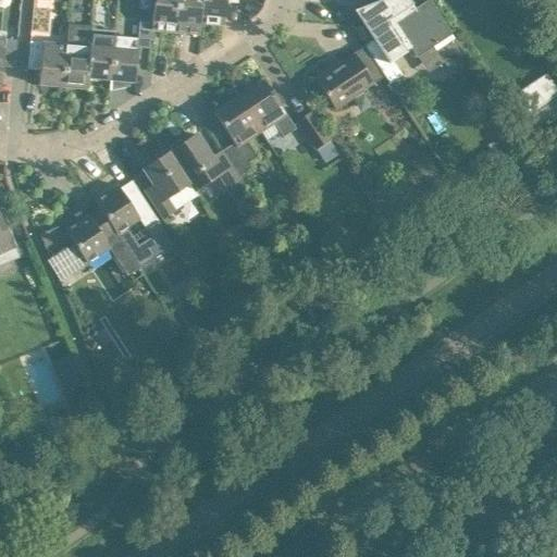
[(150,29),(174,32),(176,0),(152,0),(151,21),(150,29)]
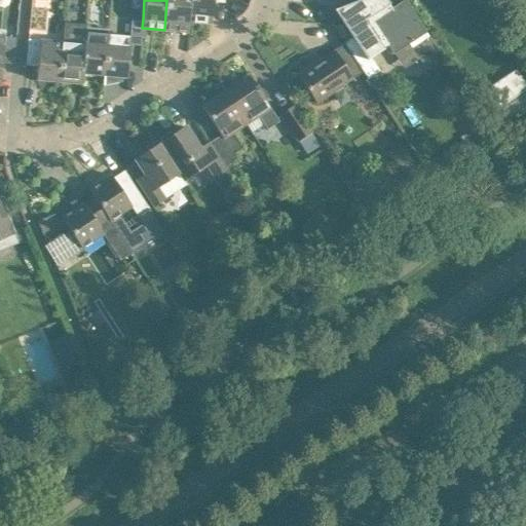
[(166,0),(164,30),(187,32),(188,22),(189,0),(166,0)]
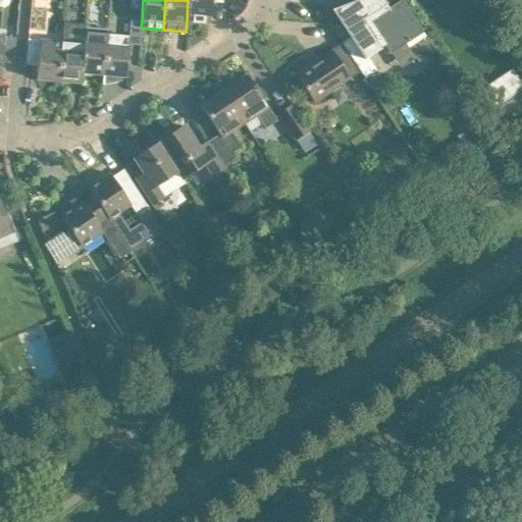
[(188,0),(187,21),(208,23),(210,1),(222,2),(221,0),(188,0)]
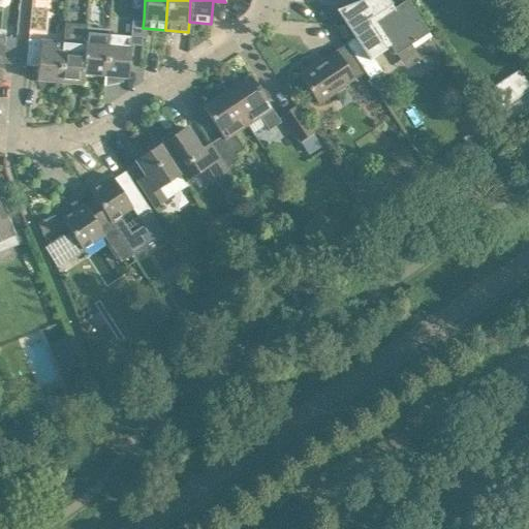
[(359,0),(356,1),(336,9),(354,38),(346,44),(365,72),(369,78),(369,79),(381,70),(372,56),(389,44),(395,55),(397,54),(409,45),(418,61),(421,64),(440,52),(406,0),(405,0),(392,8),(390,4),(392,3),(389,0),(359,0)]
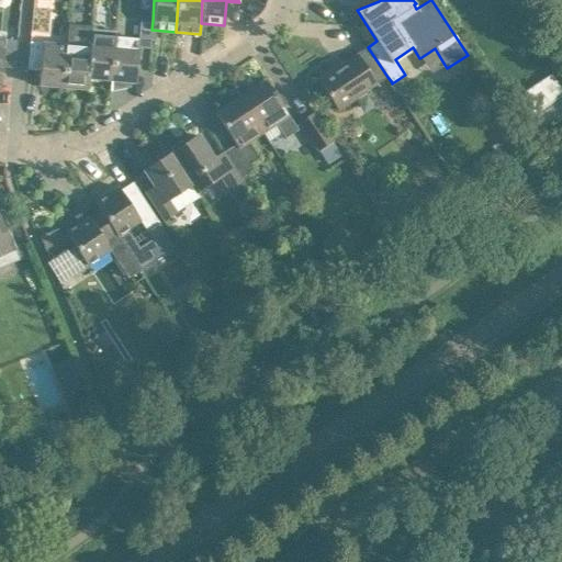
[(114,38),(111,80),(110,90),(130,87),(130,82),(135,82),(138,47),(150,48),(152,30),(153,21),(141,20),(138,41),(114,38)]
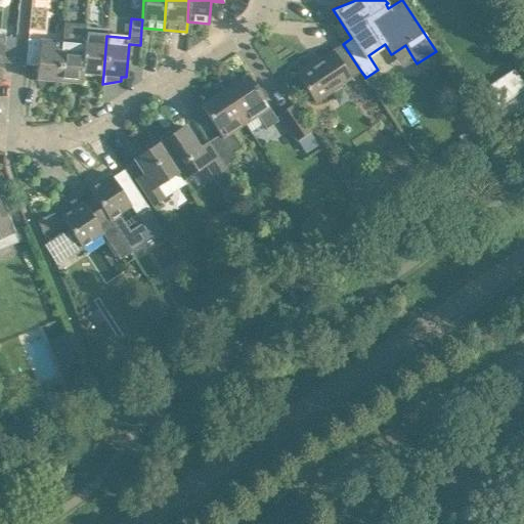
[(81,83),(82,73),(81,73),(84,44),(83,44),(85,27),(85,25),(63,23),(61,42),(58,81),(81,83)]
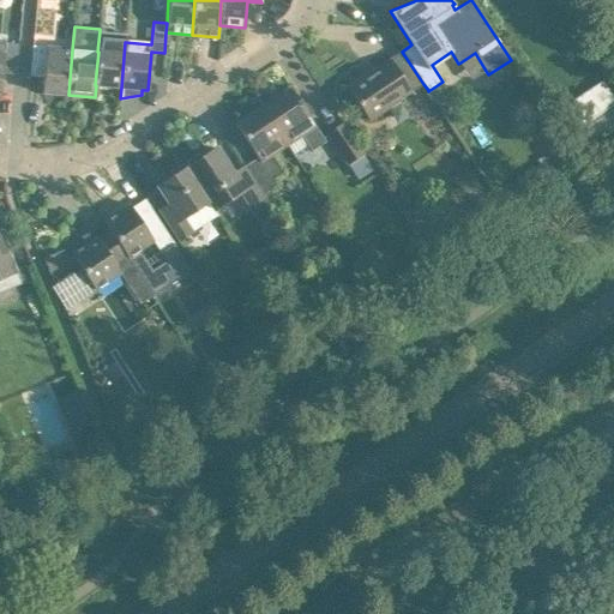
[(95,85),(96,85),(121,88),(125,42),(126,34),(100,31),(97,52),(98,52),(95,85)]
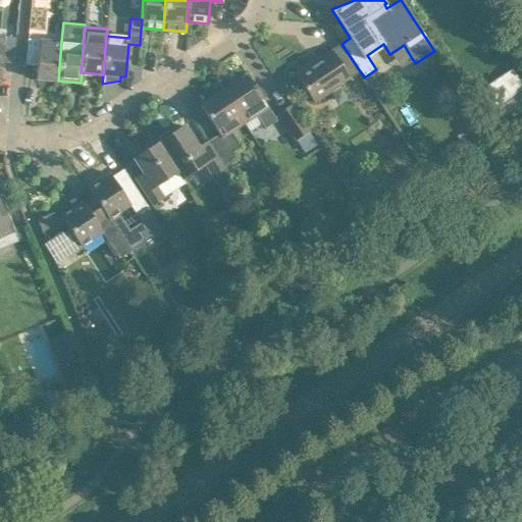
[(0,77),(1,62),(13,63),(15,38),(0,36),(0,77)]
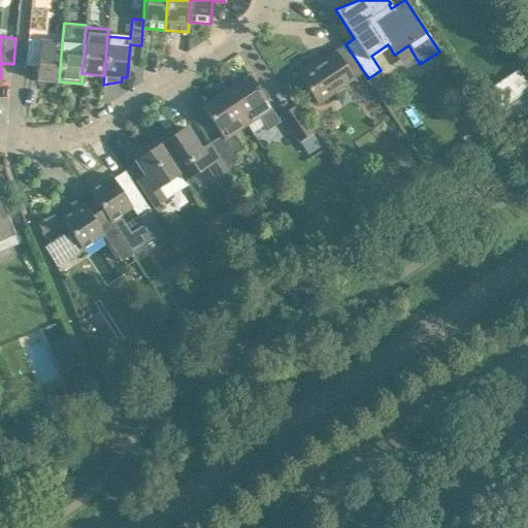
[(62,42),(28,39),(26,65),(37,66),(36,79),(59,81),(62,42)]
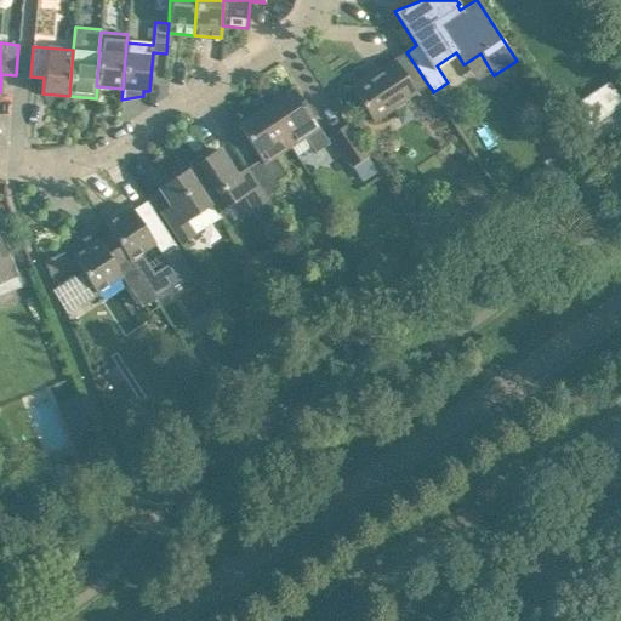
[(380,68),(351,87),(374,121),(428,85),(406,52),(406,51),(404,52),(405,52),(394,60),(380,69),(380,68)]
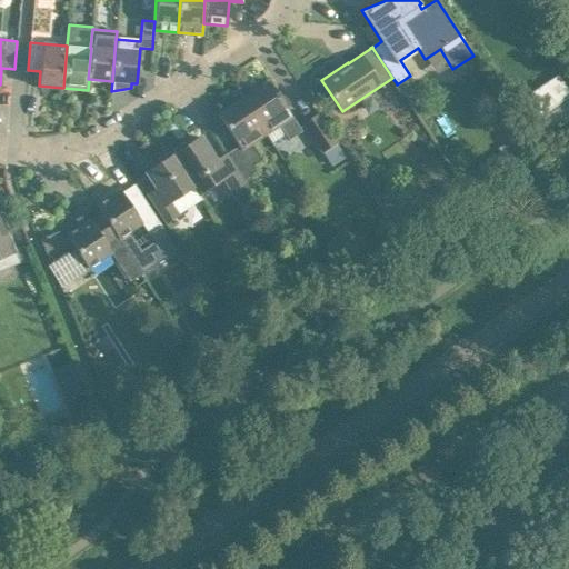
[(568,87),(559,73),(521,99),(546,135),(568,119),(568,87)]
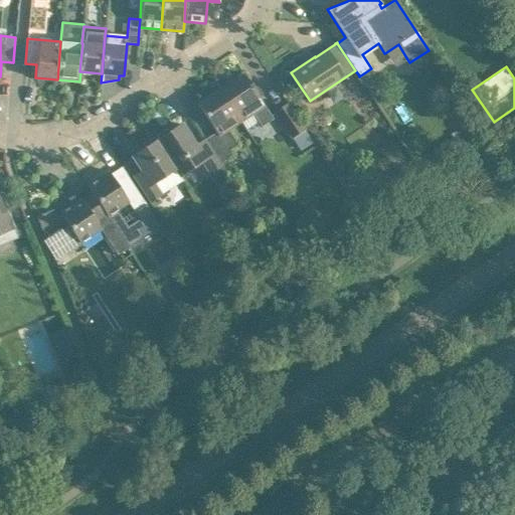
[(242,73),(219,90),(240,121),(252,114),(262,127),(273,119),(242,73)]
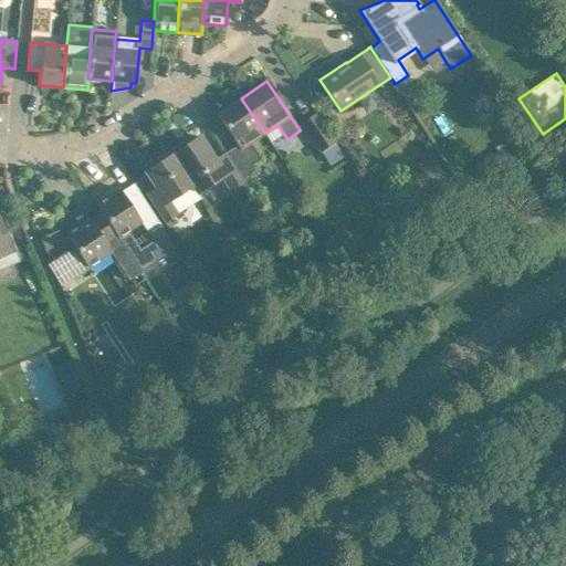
[(251,143),(264,133),(241,98),(217,114),(237,145),(224,154),(242,179),(254,171),(251,166),(262,159),(251,143)]
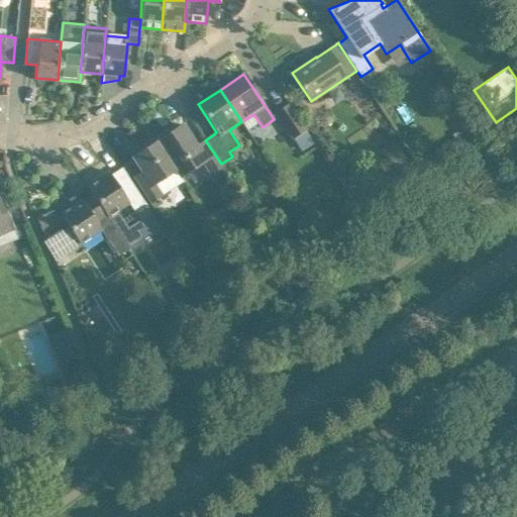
[(289,103),(275,112),(302,152),(314,144),(305,131),(306,130),(289,103)]
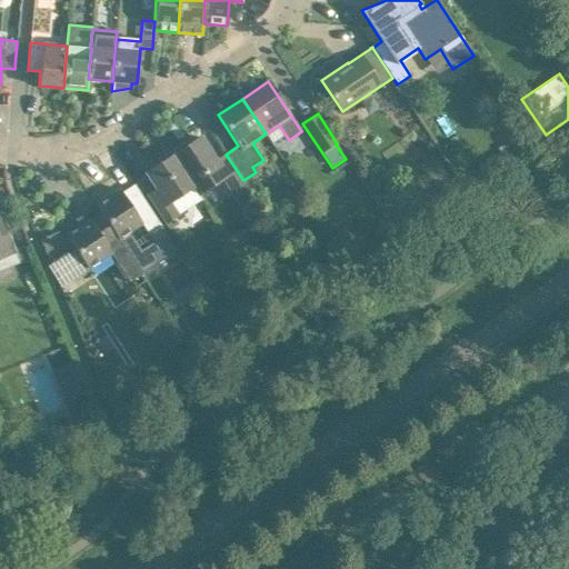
[(525,132),(499,150),(507,161),(532,145),(525,132)]
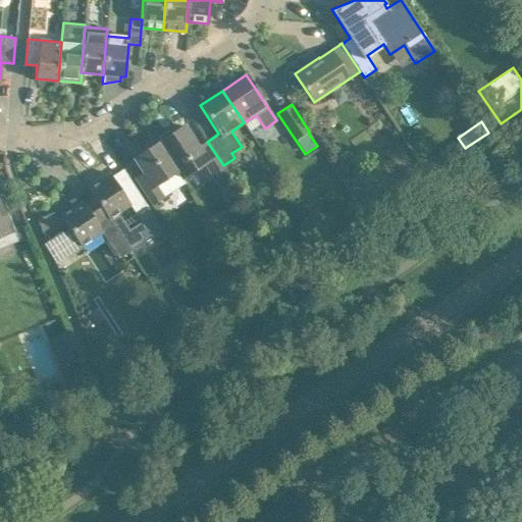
[(184,125),(159,142),(177,170),(176,170),(181,177),(205,163),(212,174),(224,167),(223,165),(207,142),(198,148),(184,125)]
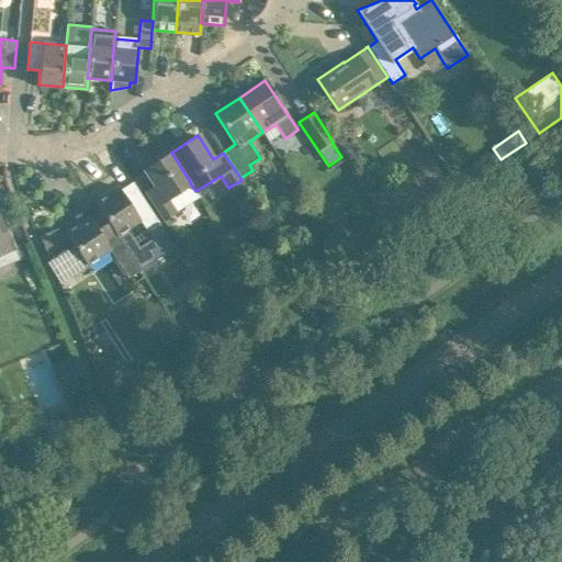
[(171,153),(144,171),(155,188),(145,193),(163,221),(199,197),(195,191),(190,183),(191,183),(171,153)]
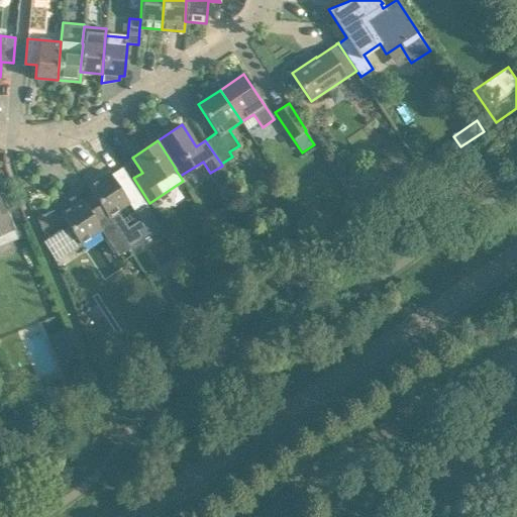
[(146,205),(126,174),(114,181),(109,172),(87,186),(91,191),(93,195),(94,194),(110,220),(110,219),(114,225),(123,219),(117,210),(128,203),(134,213),(146,205)]
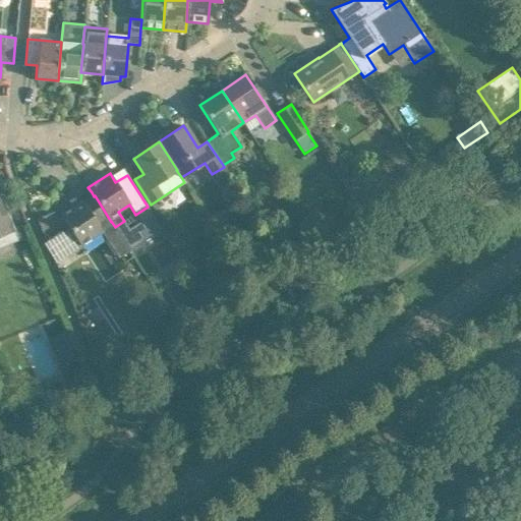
[(95,195),(94,196),(92,192),(80,199),(77,194),(68,200),(69,203),(69,201),(73,207),(60,215),(61,216),(57,219),(53,212),(36,219),(50,252),(51,252),(49,247),(71,233),(80,246),(101,232),(118,257),(130,249),(115,227),(111,221),(111,222),(95,195)]
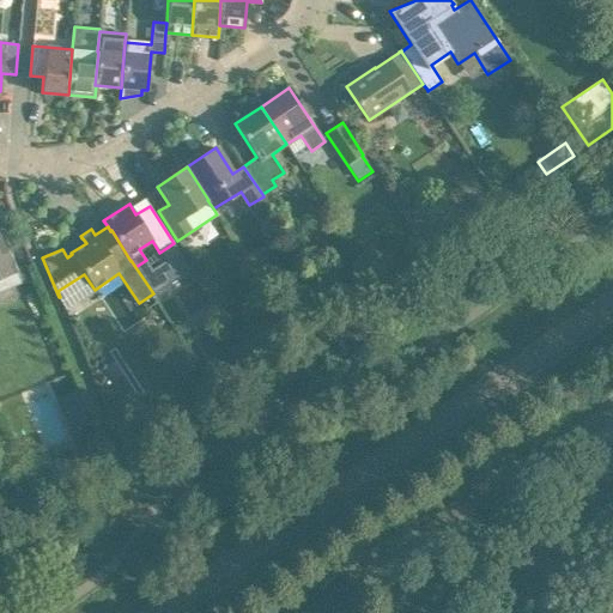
[(439,228),(428,236),(436,247),(447,238),(439,228)]
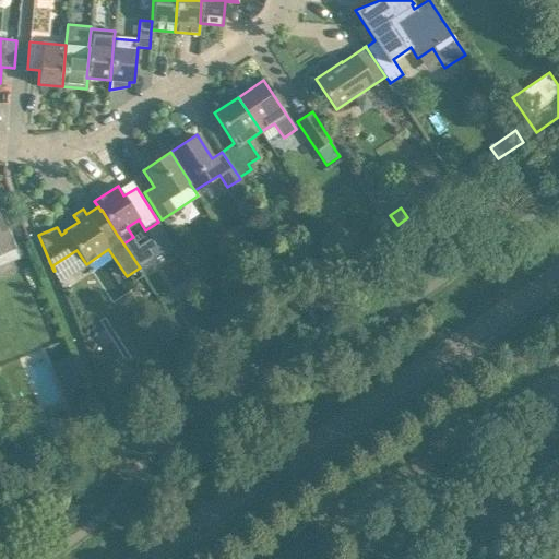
[(0,263),(18,257),(0,212),(0,263)]
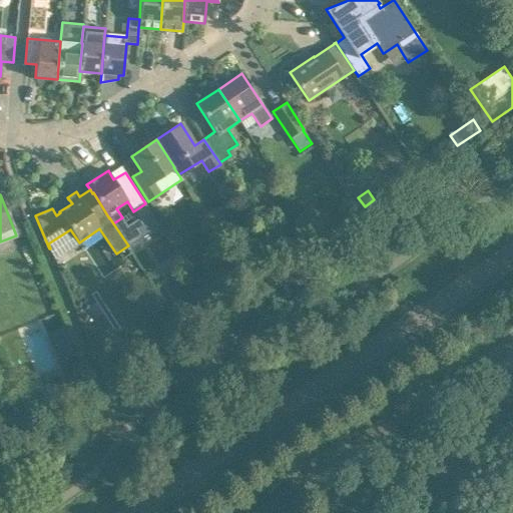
[(257,197),(247,203),(257,217),(266,211),(257,197)]
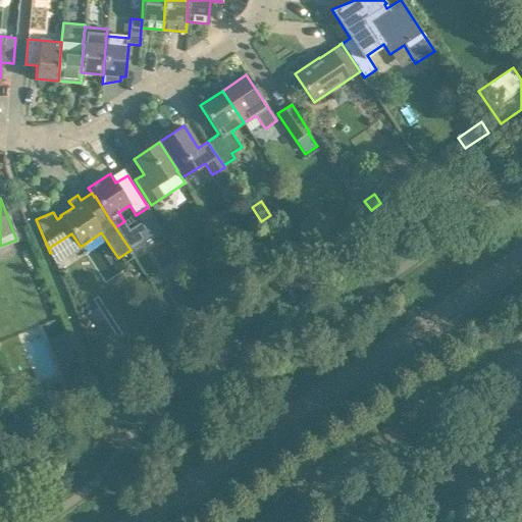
[(353,204),(341,212),(349,224),(361,215),(353,204)]
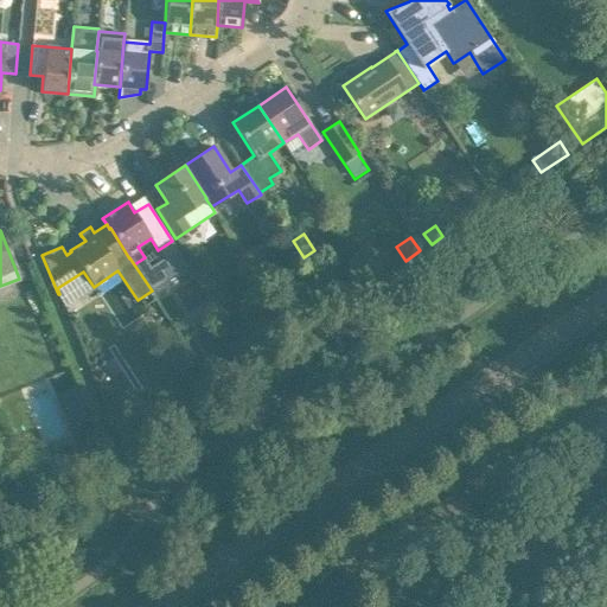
[(270,332),(259,340),(266,353),(279,345),(270,332)]
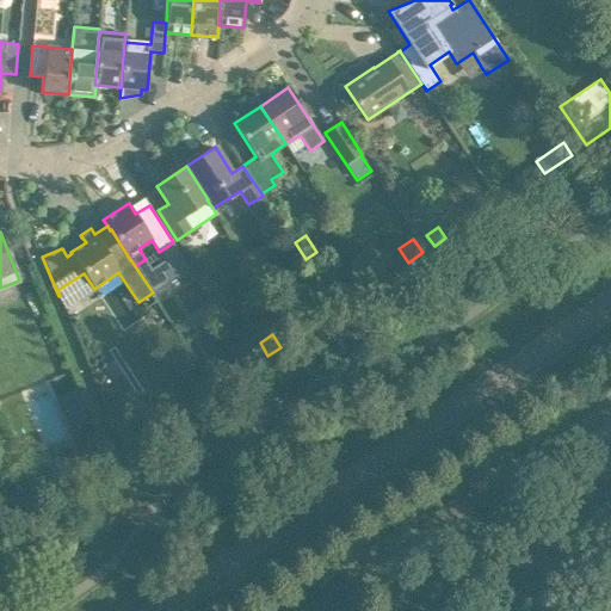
[(76,393),(56,401),(68,432),(90,423),(76,393)]
